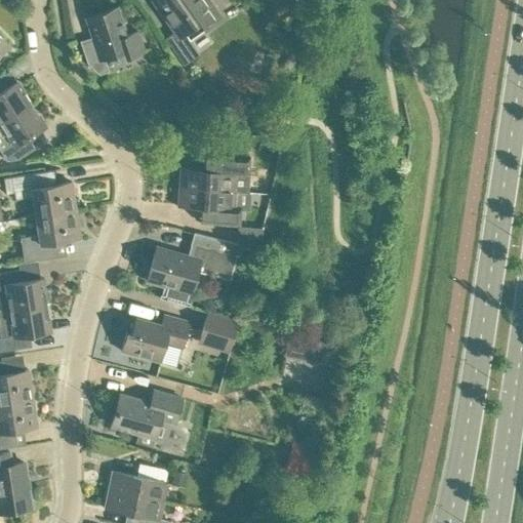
[(223,18),(209,0),(152,0),(175,33),(166,40),(185,67),(201,55),(187,35),(201,25),(205,31),(223,18)]
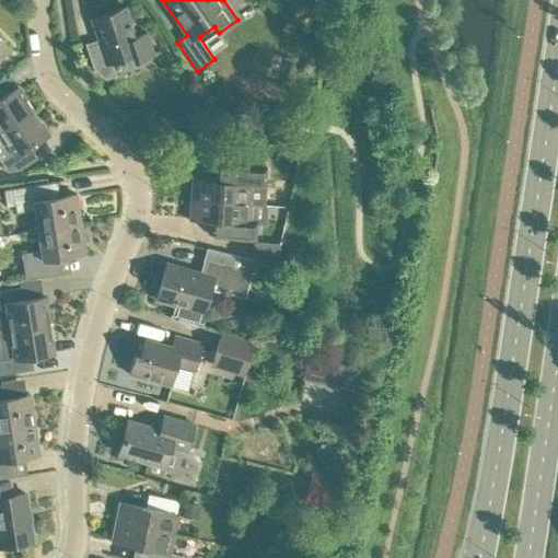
[(92,20),(99,41),(86,45),(94,69),(107,81),(117,78),(113,64),(135,57),(137,62),(155,56),(148,35),(137,38),(126,9),(92,20)]
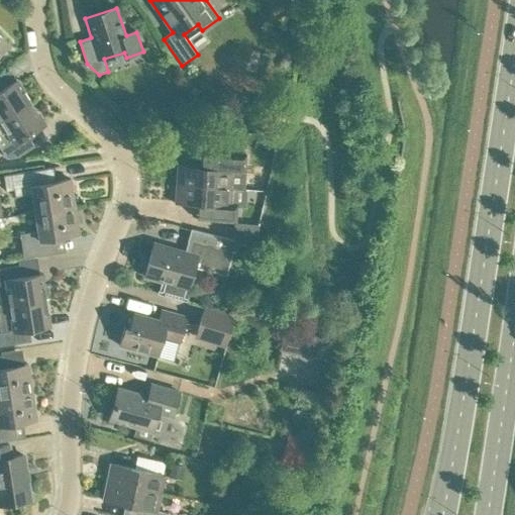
[(0,55),(10,44),(0,35),(0,55)]
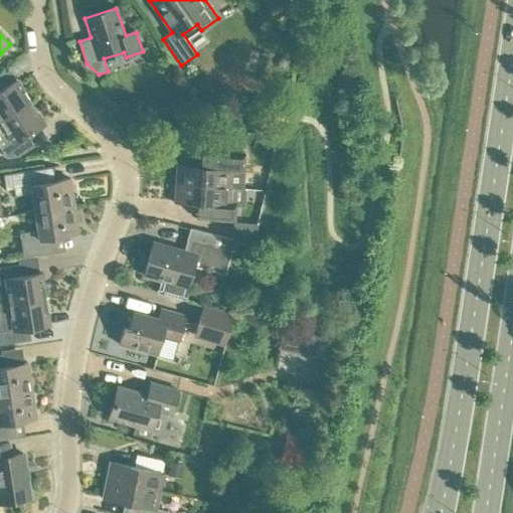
[(0,122),(1,122),(31,102),(17,79),(0,91),(0,90),(0,122)]
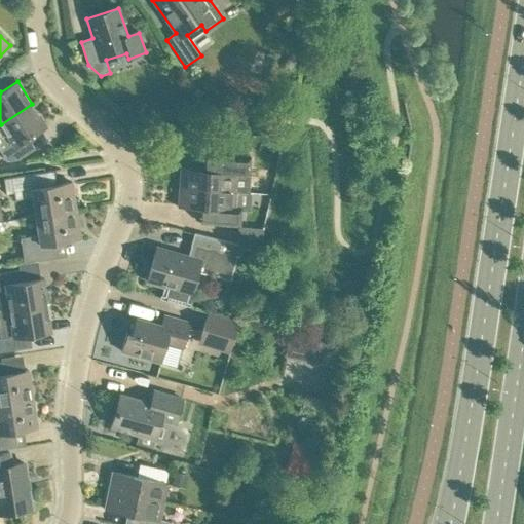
[(32,104),(1,124),(9,138),(0,143),(0,150),(7,162),(19,160),(32,152),(25,141),(46,126),(32,104)]
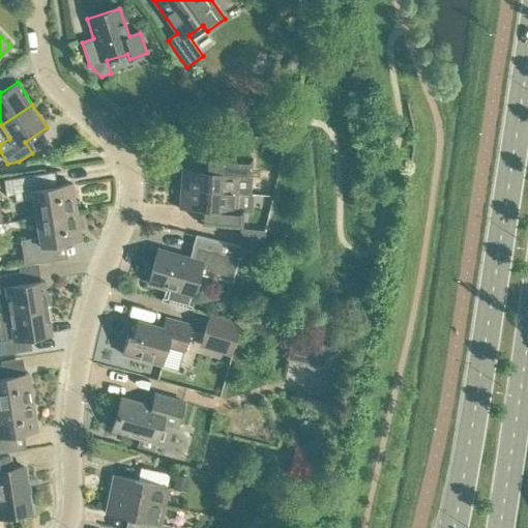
[(250,195),(251,176),(252,176),(253,159),(223,156),(221,174),(182,171),(180,191),(238,195),(238,194),(250,195)]
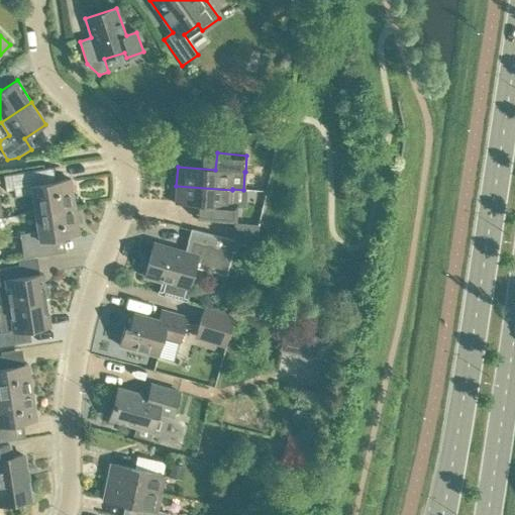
[(32,196),(35,214),(76,207),(72,181),(46,184),(44,170),(4,177),(6,192),(15,191),(16,198),(32,196)]
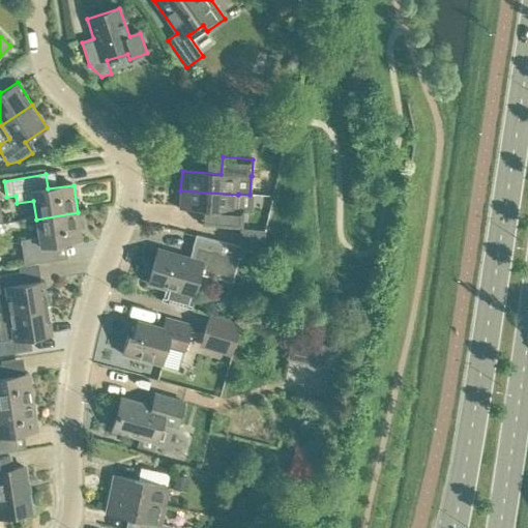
[(238,195),(180,191),(179,209),(218,212),(217,227),(242,229),(243,213),(237,212),(238,195)]
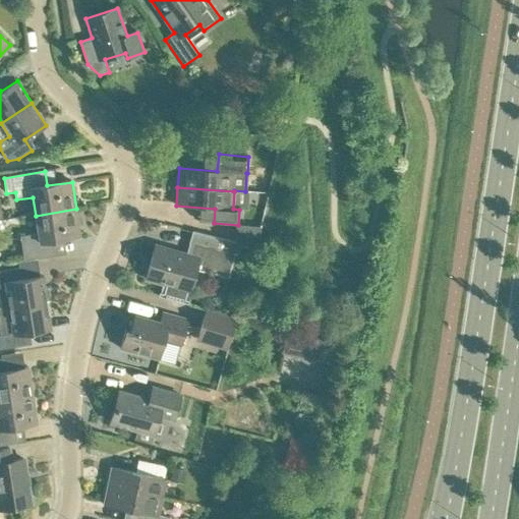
[(76,209),(36,216),(39,234),(21,237),(24,261),(57,255),(55,240),(80,236),(76,209)]
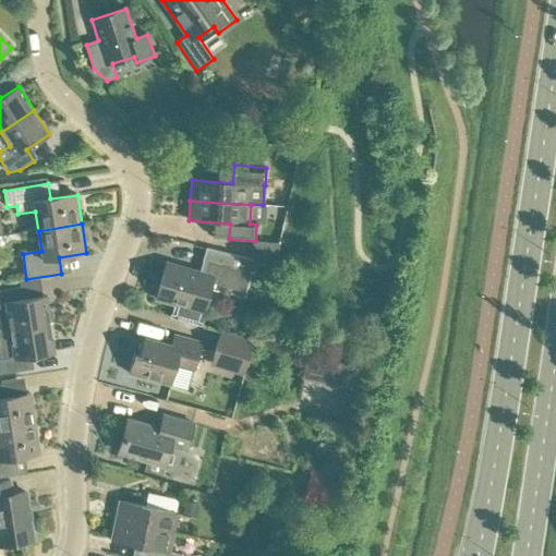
[(157,299),(179,304),(176,315),(171,314),(170,317),(202,326),(203,323),(198,322),(202,311),(204,312),(210,289),(245,299),(251,277),(208,265),(205,276),(167,265),(157,299)]
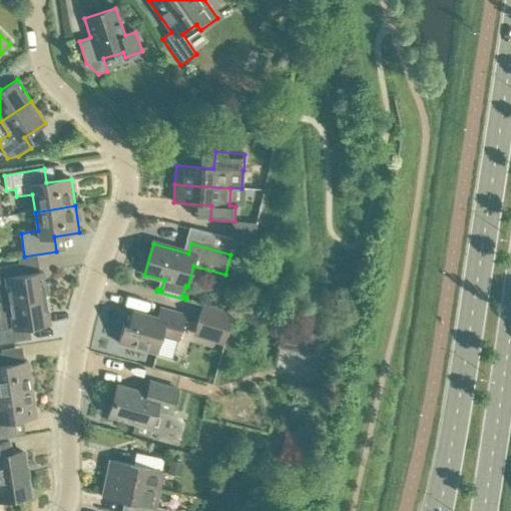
[(0,288),(8,290),(10,304),(10,305),(46,299),(46,298),(49,295),(50,291),(50,287),(47,284),(43,282),(42,273),(22,276),(20,265),(0,268),(0,288)]
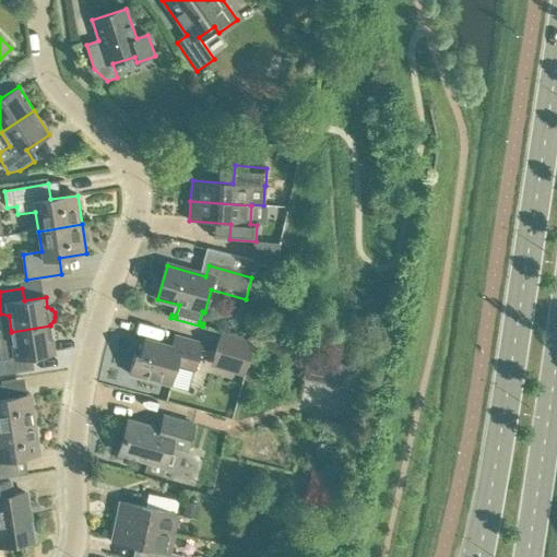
[(11,332),(11,331),(0,332),(0,348),(0,350),(4,352),(6,360),(0,360),(0,375),(28,370),(27,357),(55,353),(50,326),(11,332)]
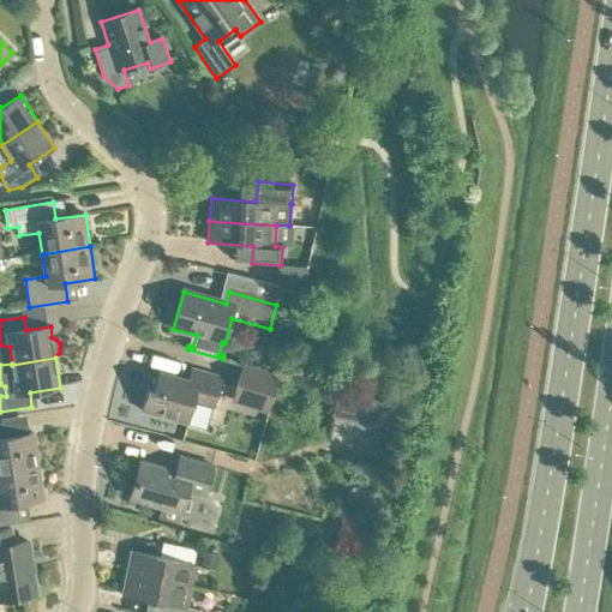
[(233,402),(268,413),(270,403),(271,403),(280,377),(244,366),(235,393),(233,402)]
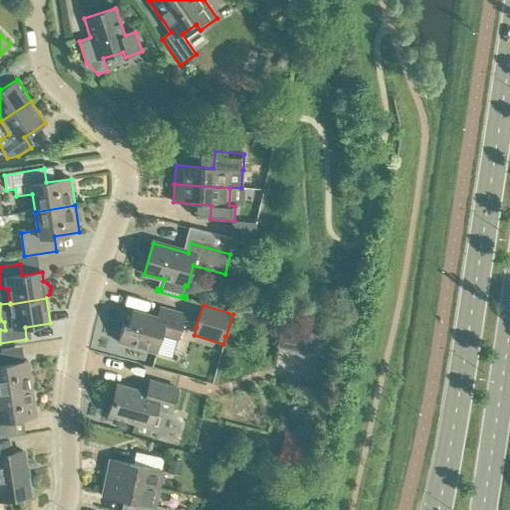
[(118,343),(157,354),(162,336),(179,340),(186,315),(160,308),(157,320),(132,313),(128,325),(124,324),(118,343)]
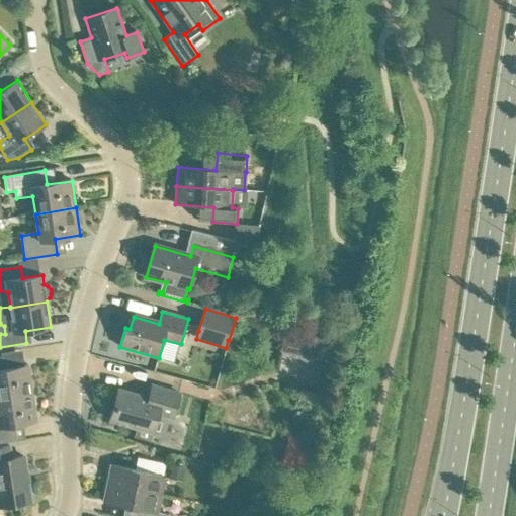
[(303,356),(332,363),(338,334),(309,327),(303,356)]
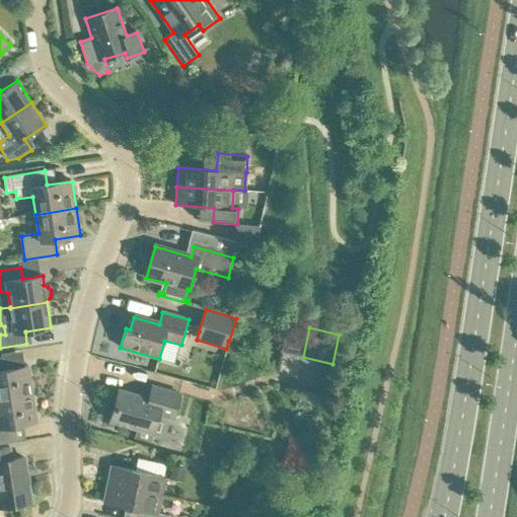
[(0,399),(33,394),(29,367),(4,370),(2,358),(0,358),(0,399)]
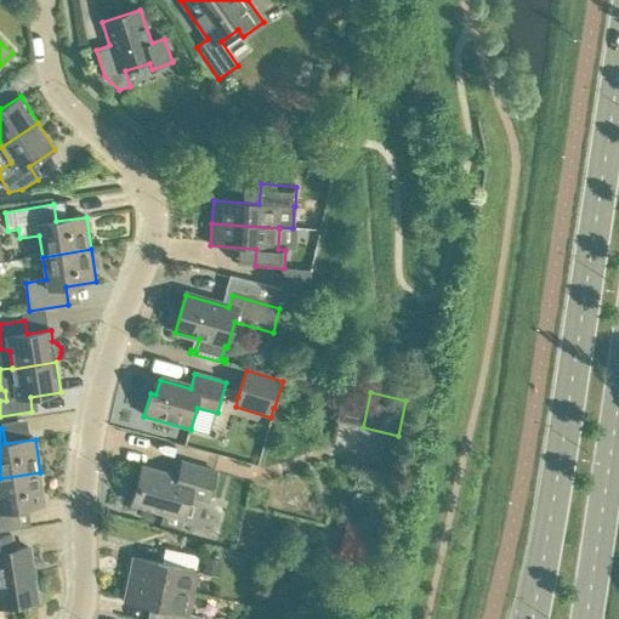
[(181,531),(191,497),(208,501),(216,473),(182,464),(179,477),(142,467),(132,504),(165,514),(162,526),(181,531)]
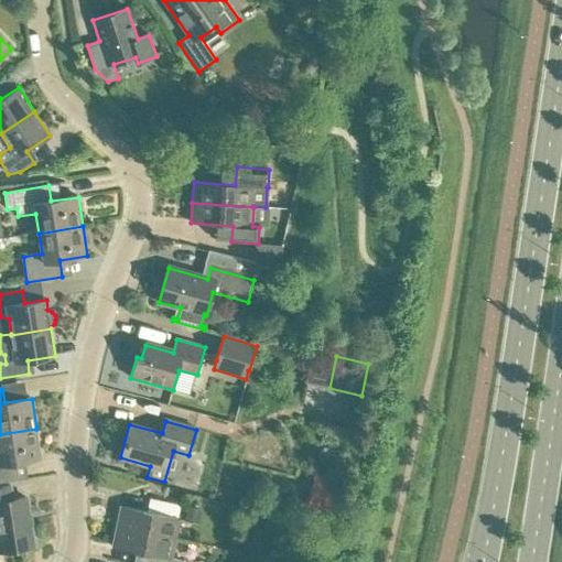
[(0,434),(0,483),(17,481),(14,463),(41,458),(36,429),(0,434)]
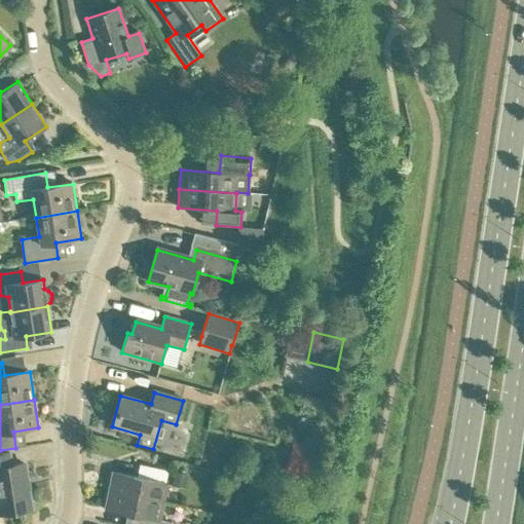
[(299,474),(311,477),(319,449),(305,446),(299,474)]
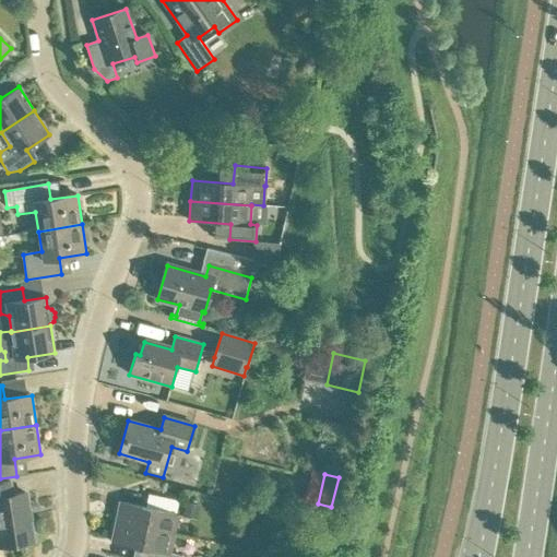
[(0,546),(33,541),(26,494),(12,496),(10,482),(0,483),(0,546)]
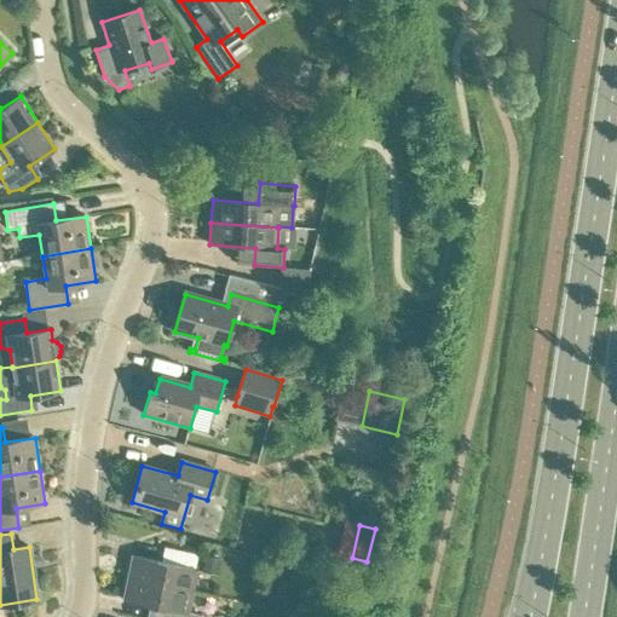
[(132,555),(127,578),(195,593),(200,570),(132,555)]
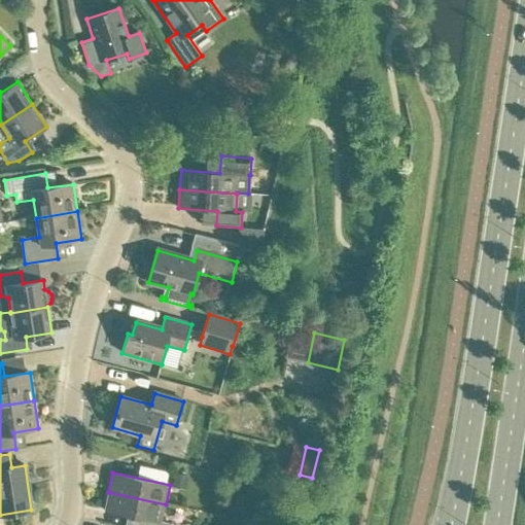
[(185,489),(188,478),(176,475),(174,486),(185,489)]
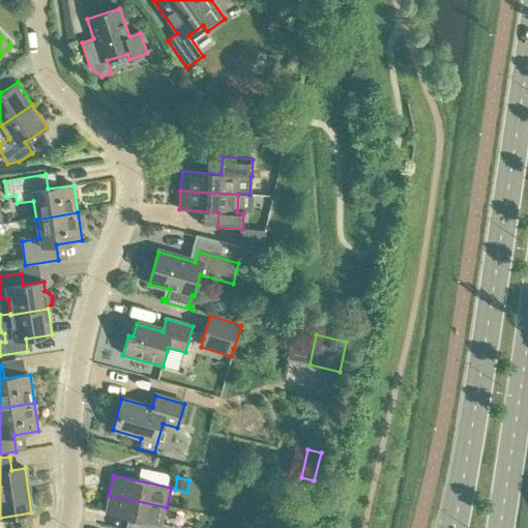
[(163,526),(167,507),(109,495),(105,514),(133,520),(130,527),(168,527),(163,526)]
